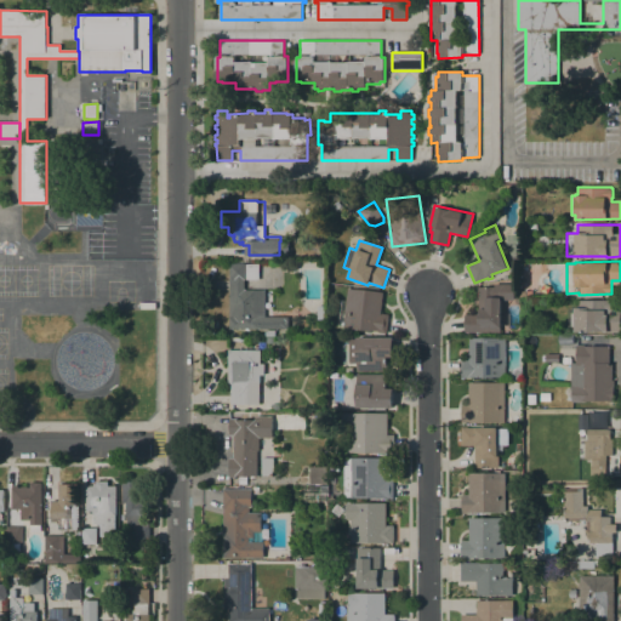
[(229,329),(229,263),(245,263),(245,265),(258,265),(258,279),(244,279),(244,290),(265,290),(265,317),(288,317),(288,329),(229,329)]
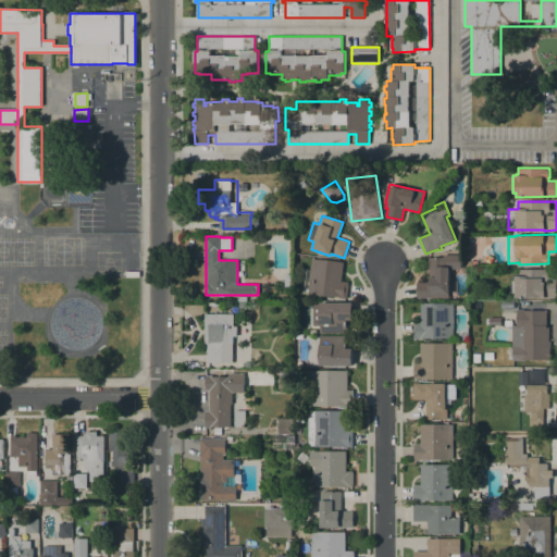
[(421,298),(417,298),(417,282),(429,282),(429,259),(443,258),(443,255),(460,255),(460,269),(448,269),(448,298),(421,298)]
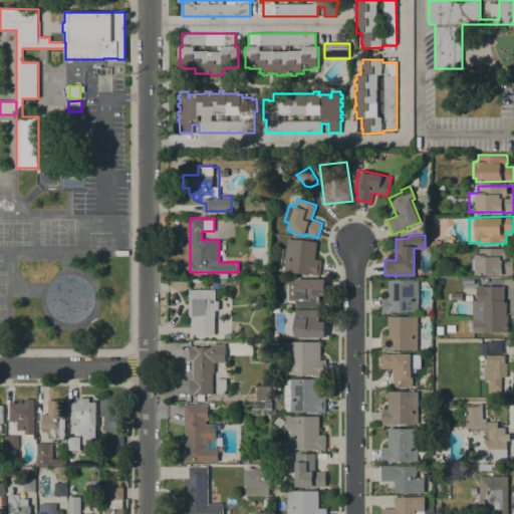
[(316,241),(315,260),(321,260),(320,275),(312,275),(312,274),(279,270),(281,248),(286,249),(287,239),(316,241)]
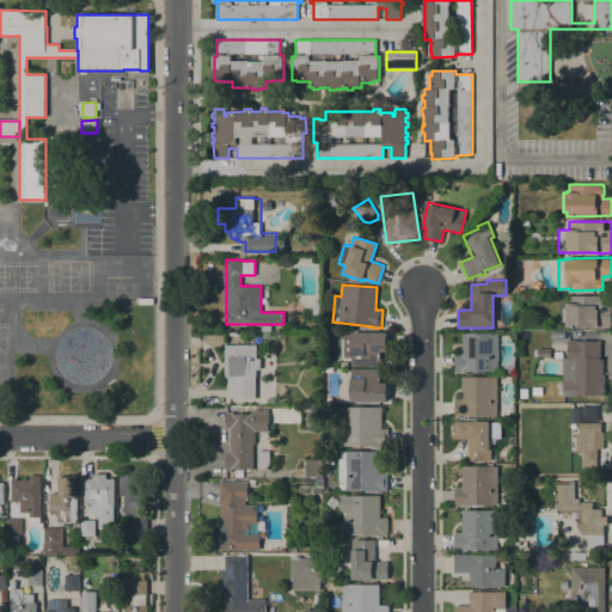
[(611,326),(560,328),(558,304),(569,304),(569,295),(604,295),(604,304),(611,304),(611,326)]
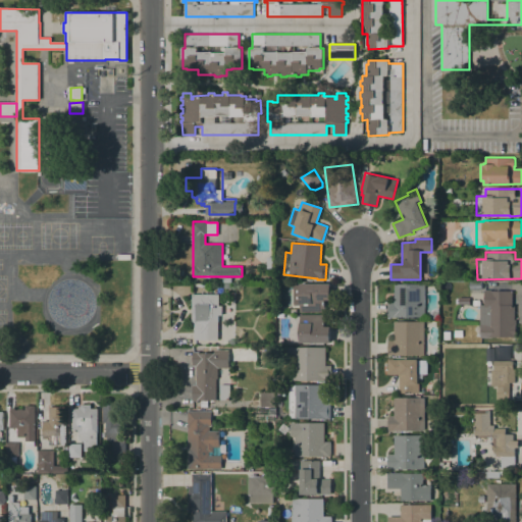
[(293,283),(331,283),(330,300),(325,300),(325,312),(300,312),(300,305),(293,305),(293,283)]
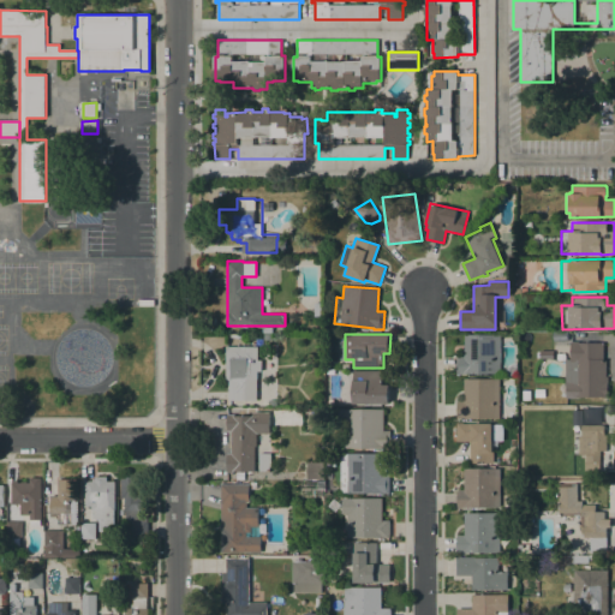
[(500,374),(465,374),(461,374),(461,375),(457,375),(457,356),(465,356),(465,335),(500,335),(500,374)]
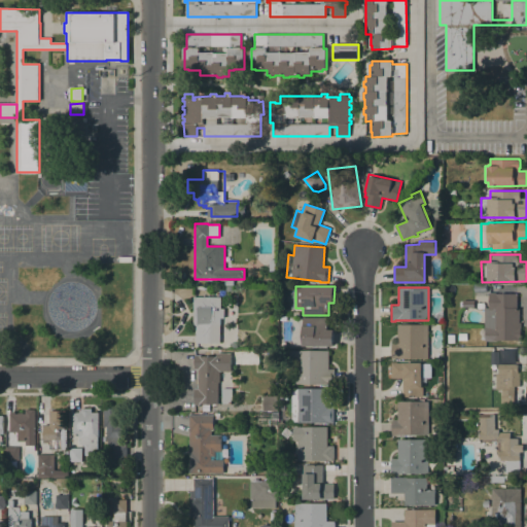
[(521,341),(517,341),(517,340),(496,340),(496,341),(485,341),(485,328),(484,328),(484,308),(488,308),(489,292),(495,292),(495,293),(517,293),(517,308),(519,308),(519,322),(521,322),(521,341)]
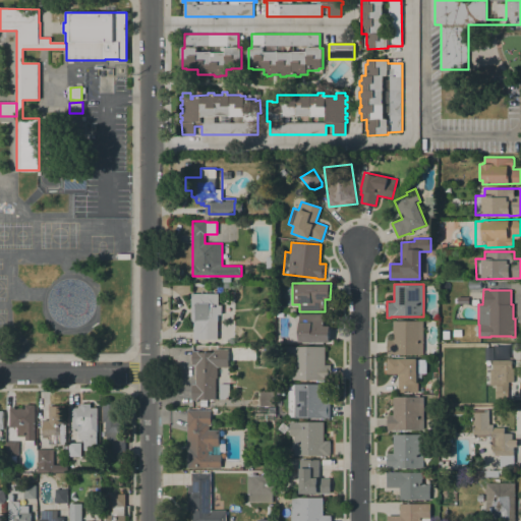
[(193,339),(193,321),(191,321),(191,293),(218,293),(218,304),(222,304),(222,314),(218,314),(218,339),(208,339),(193,339)]
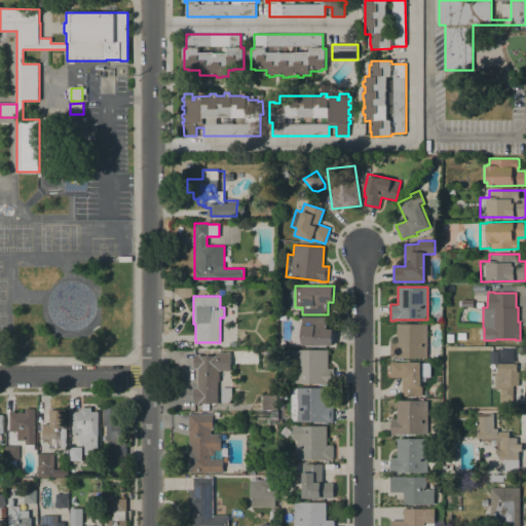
[(302,316),(328,316),(328,329),(333,329),(333,345),(302,345),(302,343),(302,316)]
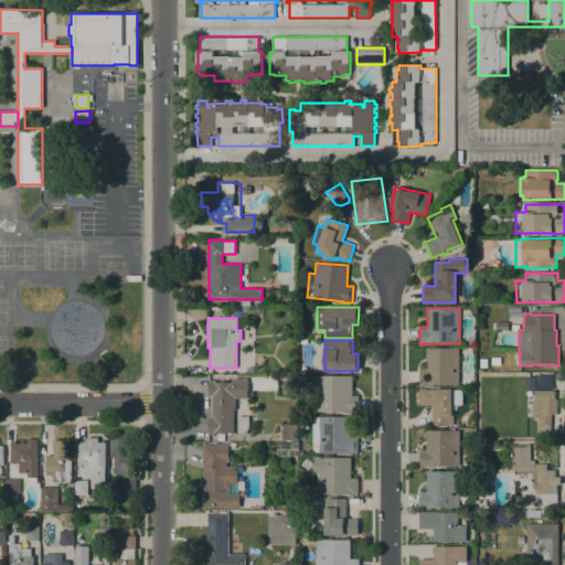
[(459,348),(459,384),(420,384),(420,368),(426,368),(426,348),(459,348)]
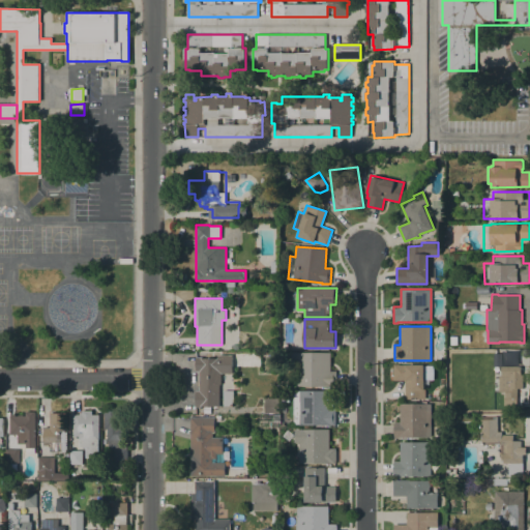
[(330,371),(336,371),(336,385),(296,385),(296,364),(287,364),(286,353),(330,352),(330,371)]
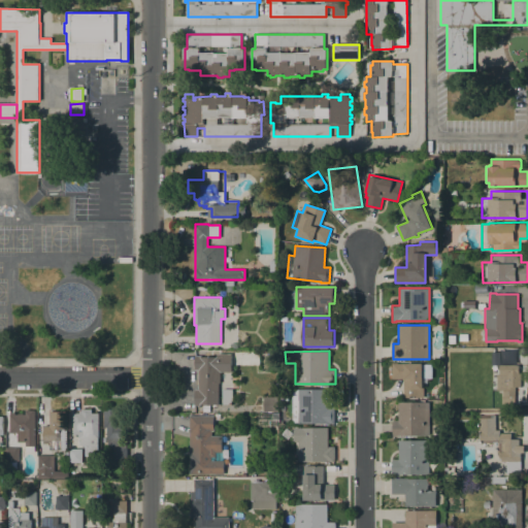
[(232,354),(231,372),(220,372),(220,384),(219,384),(219,404),(201,404),(201,405),(194,405),(195,390),(198,390),(198,370),(195,370),(195,356),(202,356),(202,357),(217,357),(217,354),(232,354)]
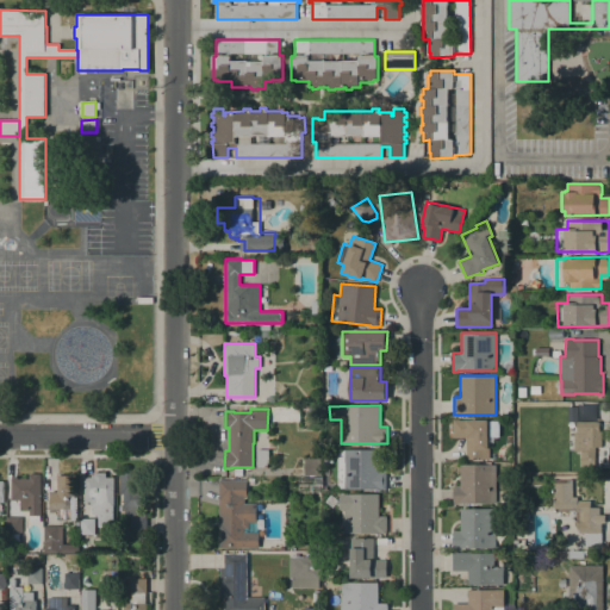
[(466,437),(453,437),(453,419),(460,419),(460,421),(489,419),(489,421),(498,421),(498,423),(499,424),(499,428),(499,431),(498,436),(498,437),(489,437),(489,448),(490,448),(490,459),(466,460),(466,437)]
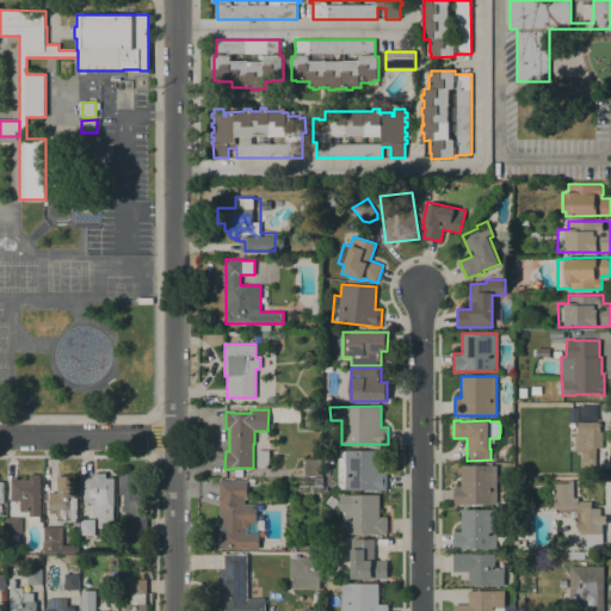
[(575,433),(578,433),(578,421),(603,421),(603,449),(596,449),(597,467),(581,467),(581,458),(582,458),(582,451),(575,451),(575,433)]
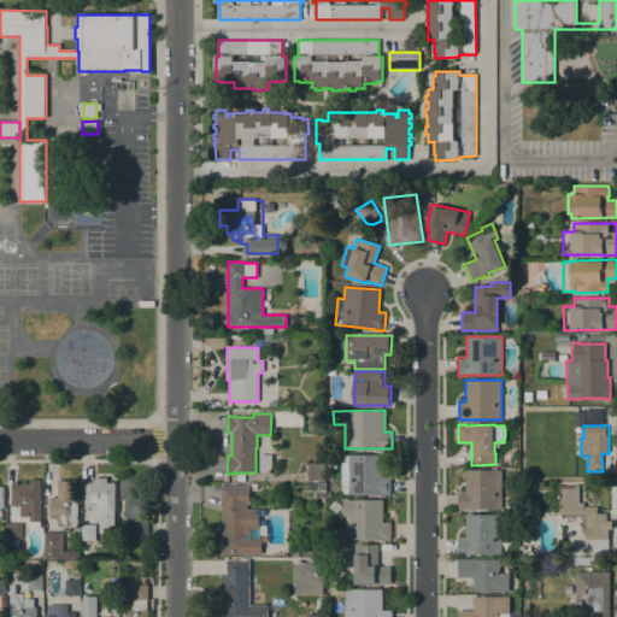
[(271,454),(271,474),(260,472),(260,471),(256,471),(257,454),(271,454)]
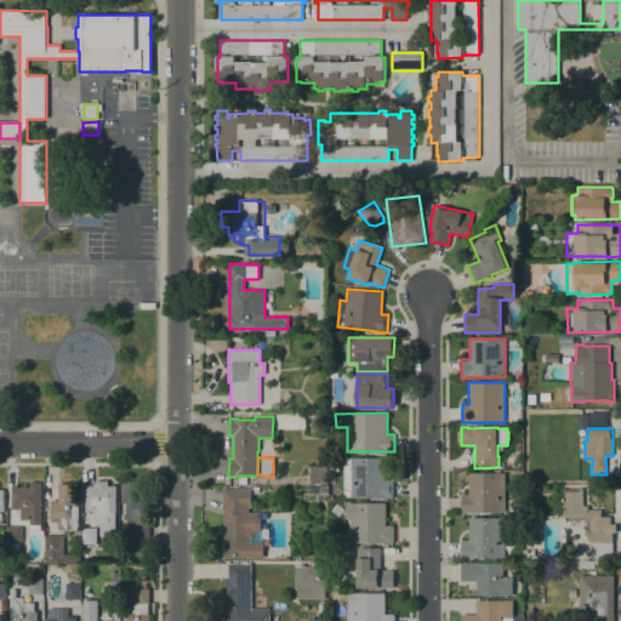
[(351,497),(343,497),(343,459),(386,459),(386,480),(393,480),(394,497),(351,497)]
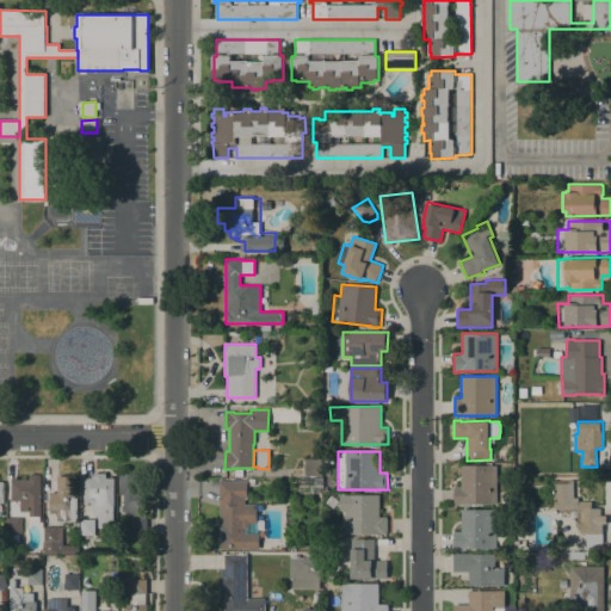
[(306,458),(322,458),(322,476),(306,476),(306,458)]
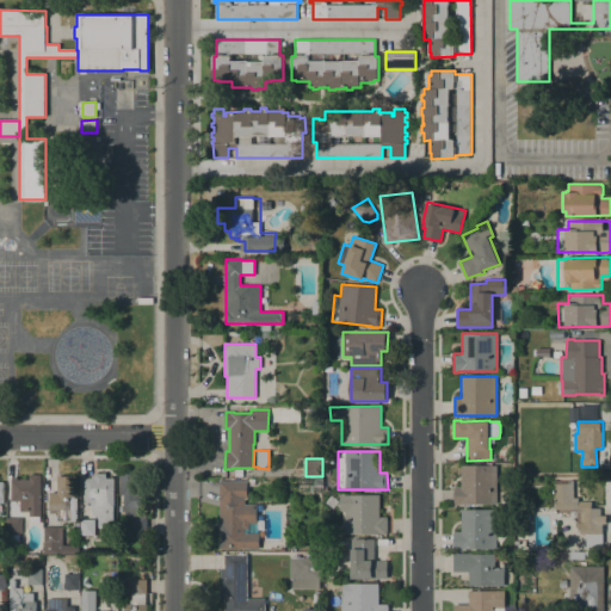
[(455,506),(455,486),(461,486),(462,466),(498,466),(498,504),(481,504),(481,505),(475,505),(475,504),(474,504),(474,506),(471,506),(471,504),(463,504),(463,505),(461,505),(461,506),(455,506)]
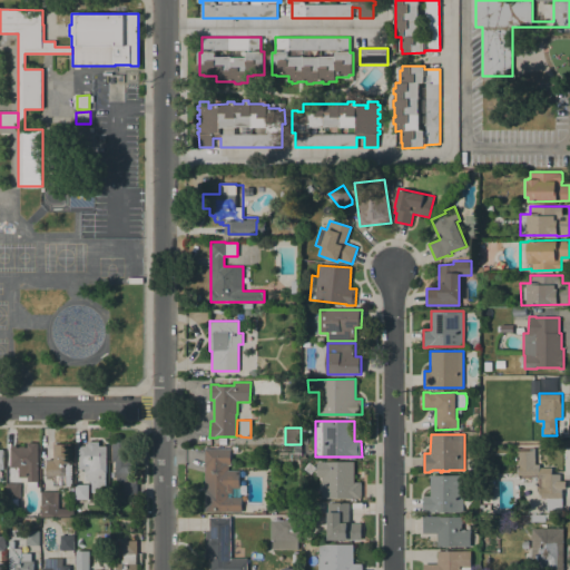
[(117,474),(112,474),(112,441),(136,441),(137,483),(137,497),(123,497),(123,483),(117,483),(117,474)]
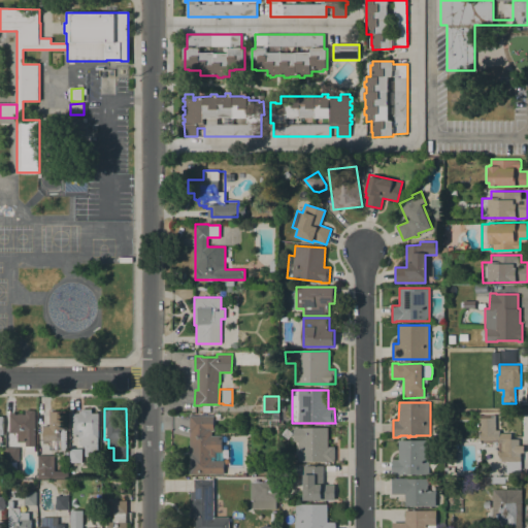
[(35,453),(26,453),(26,442),(18,442),(18,435),(15,435),(15,433),(10,433),(10,414),(9,413),(11,411),(13,411),(15,411),(17,413),(15,414),(26,415),(26,409),(35,409),(35,453)]
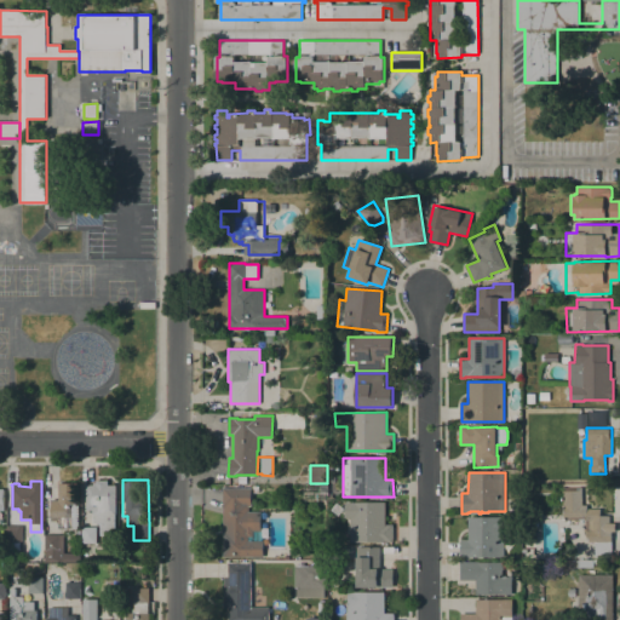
[(86,486),(93,484),(93,482),(96,482),(96,481),(108,481),(108,486),(115,486),(115,534),(101,534),(101,523),(93,523),(93,515),(93,510),(86,510),(86,486)]
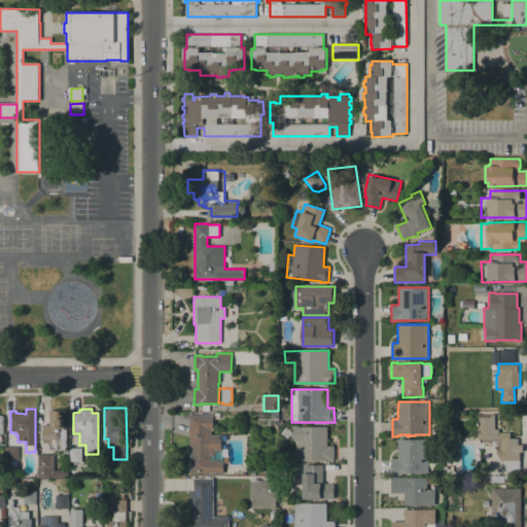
[(43,425),(50,425),(49,411),(67,411),(68,448),(67,448),(67,449),(62,449),(62,448),(60,447),(49,447),(49,440),(43,440),(43,425)]
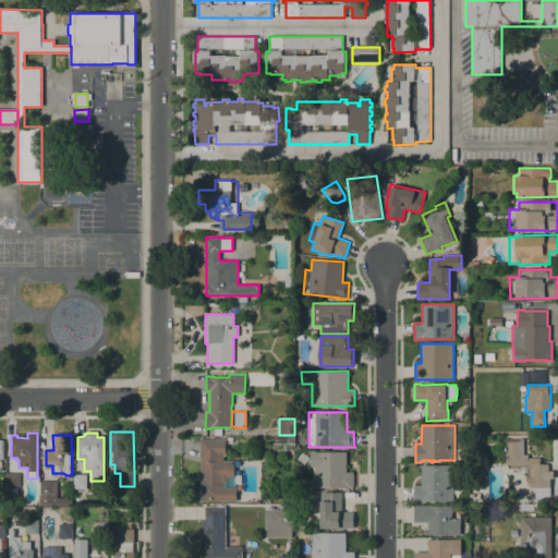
[(506,441),(507,441),(507,438),(523,438),(524,455),(529,455),(529,458),(541,457),(541,464),(548,464),(548,471),(554,471),(554,478),(550,478),(552,500),(536,500),(535,487),(530,488),(530,486),(529,483),(526,480),(525,478),(525,468),(507,468),(506,441)]
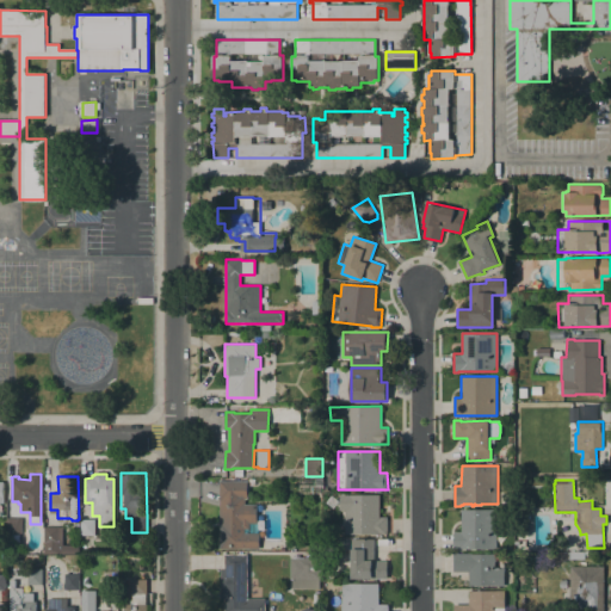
[(259,549),(220,549),(220,481),(247,481),(247,499),(245,499),(245,504),(257,505),(257,524),(259,524),(259,534),(259,549)]
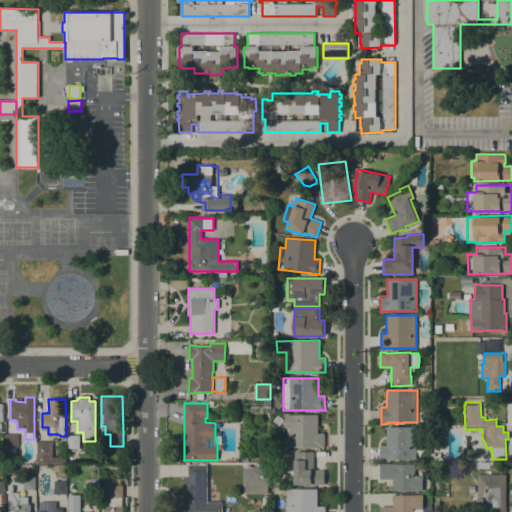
[(289,415),(318,415),(318,433),(325,433),(325,447),(289,447),(289,415)]
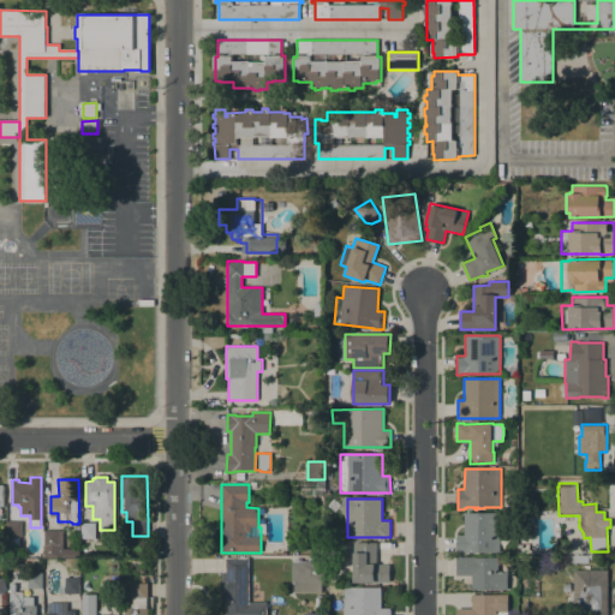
[(500,513),(500,553),(457,553),(457,535),(465,535),(465,513),(500,513)]
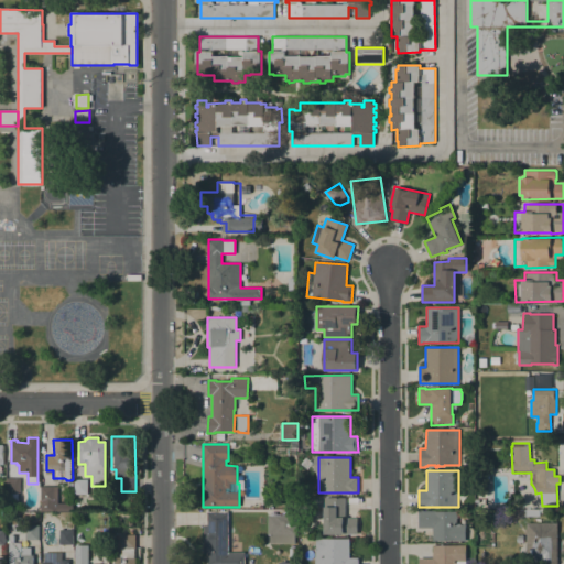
[(7,478),(20,478),(20,492),(7,492),(7,478)]
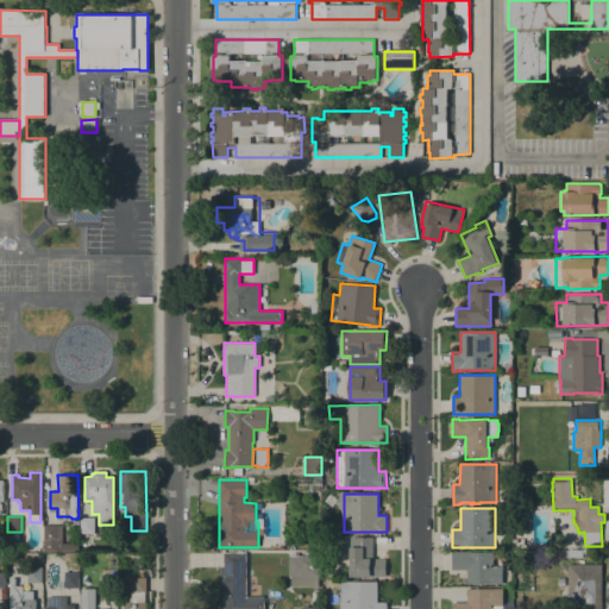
[(95,518),(95,534),(80,533),(81,518),(95,518)]
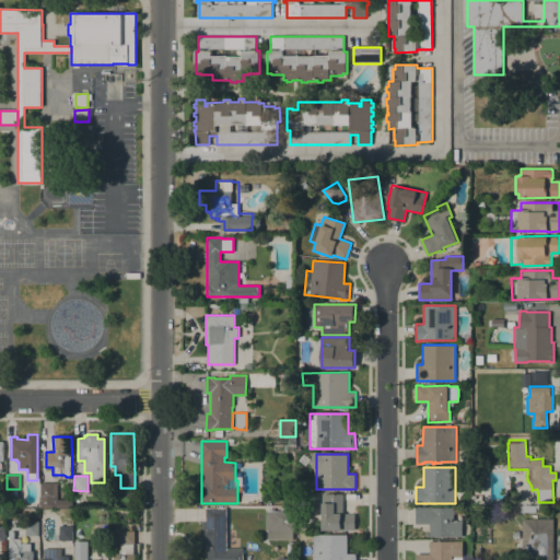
[(54,497),(56,497),(56,508),(41,508),(41,482),(54,482),(54,497)]
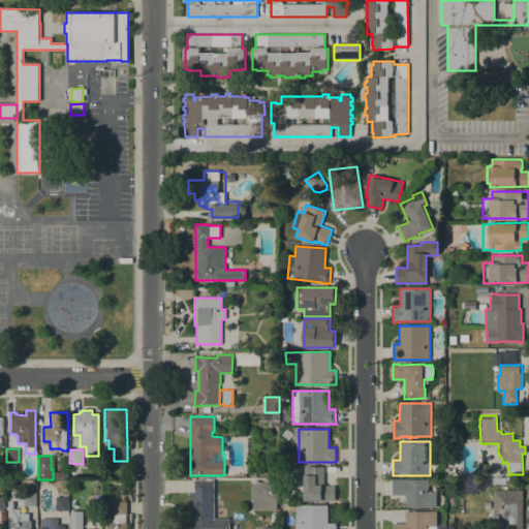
[(324,486),(336,486),(336,501),(305,501),(304,467),(324,467),(324,486)]
